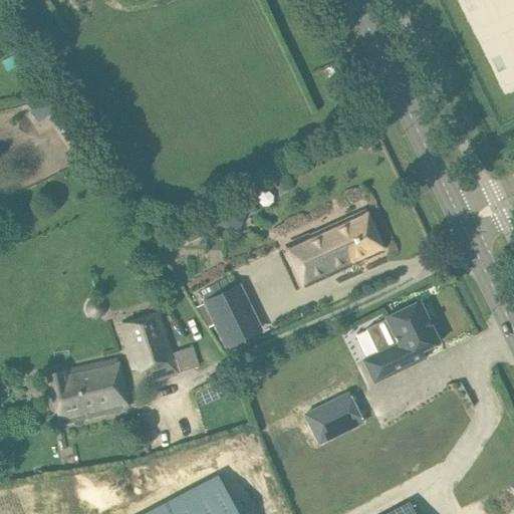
[(23,0),(13,0),(10,2),(23,21),(33,13),(23,0)]
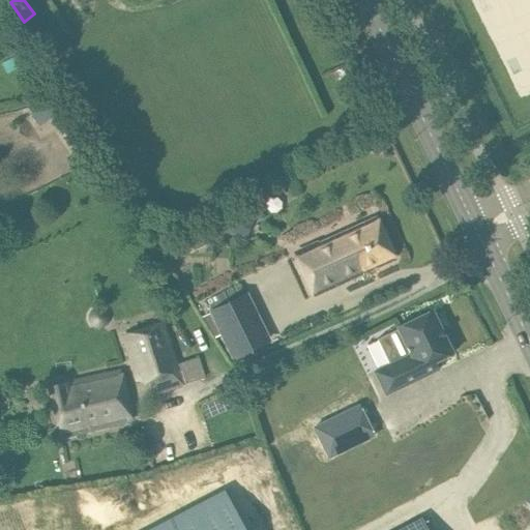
[(43,76),(35,81),(39,88),(40,87),(46,95),(53,90),(43,76)]
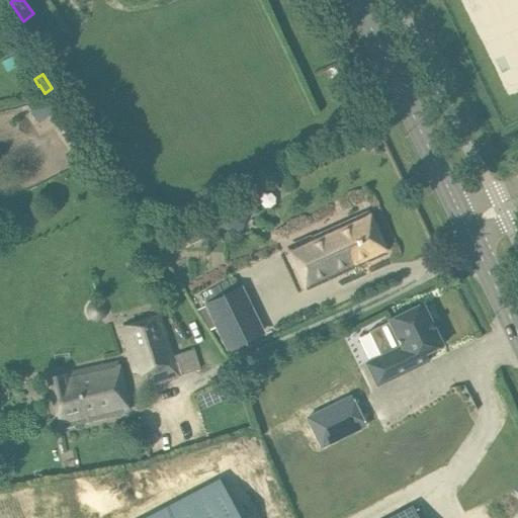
[(244,216),(228,208),(221,224),(238,231),(244,216)]
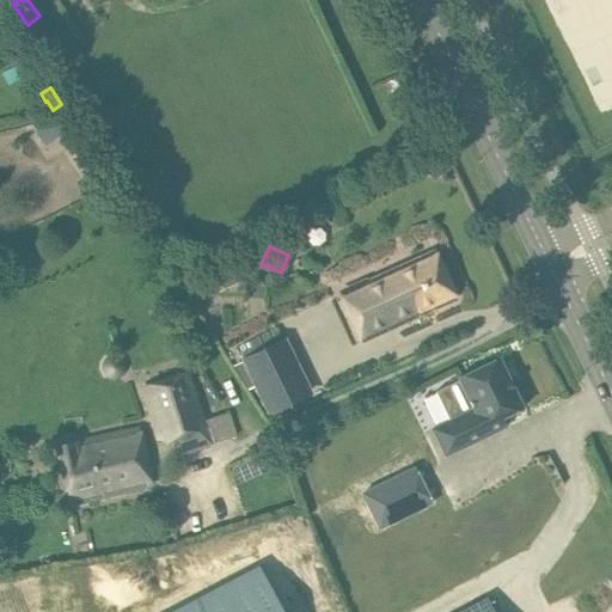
[(453,299),(433,254),(367,283),(369,289),(346,300),(343,294),(342,294),(362,340),(372,336),(371,332),(386,325),(387,329),(453,299)]
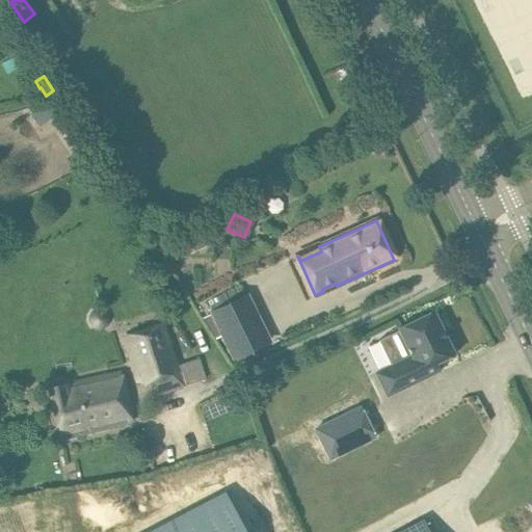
[(269,345),(246,297),(209,317),(232,364),(269,345)]
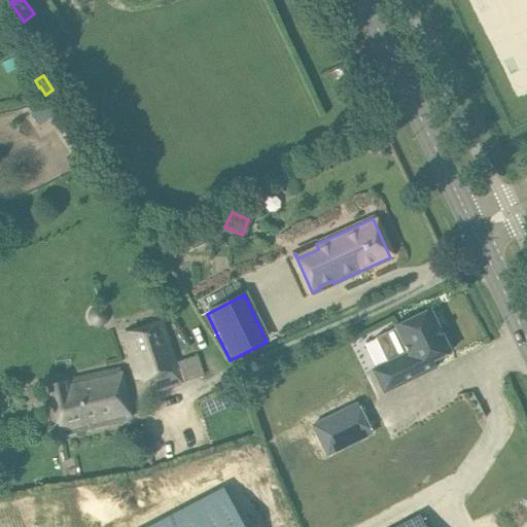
[(386,362),(372,370),(383,393),(435,367),(431,360),(450,351),(429,308),(394,325),(395,327),(375,337),(386,362)]
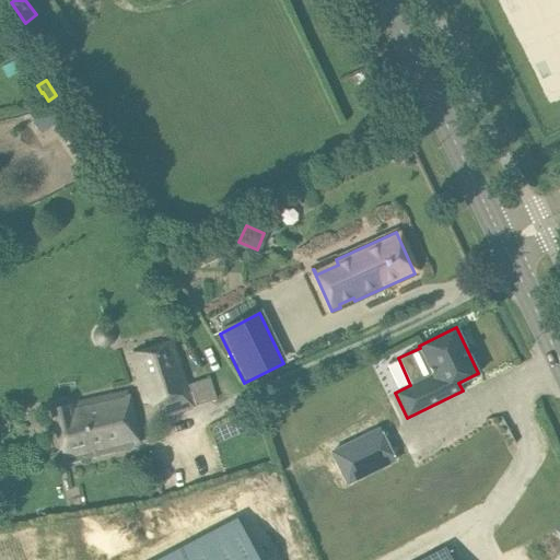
[(193,407),(170,341),(127,356),(144,401),(160,396),(166,416),(193,407)]
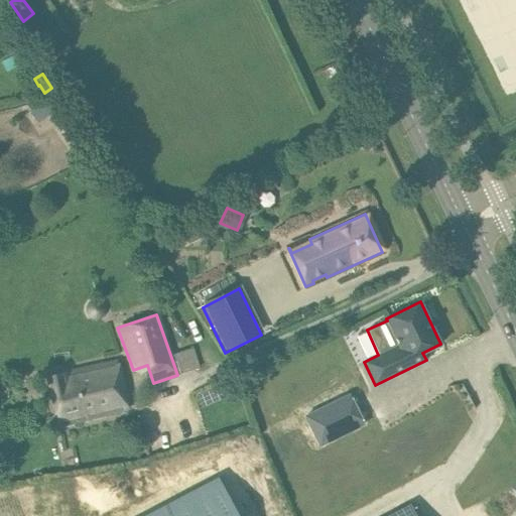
[(118,370),(116,360),(65,372),(45,377),(56,422),(57,427),(127,411),(122,389),(118,370)]
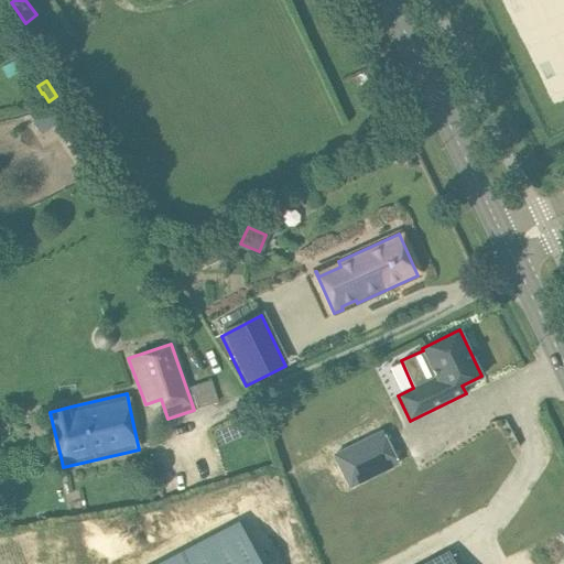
[(381,432),(334,455),(349,487),(397,464),(381,432)]
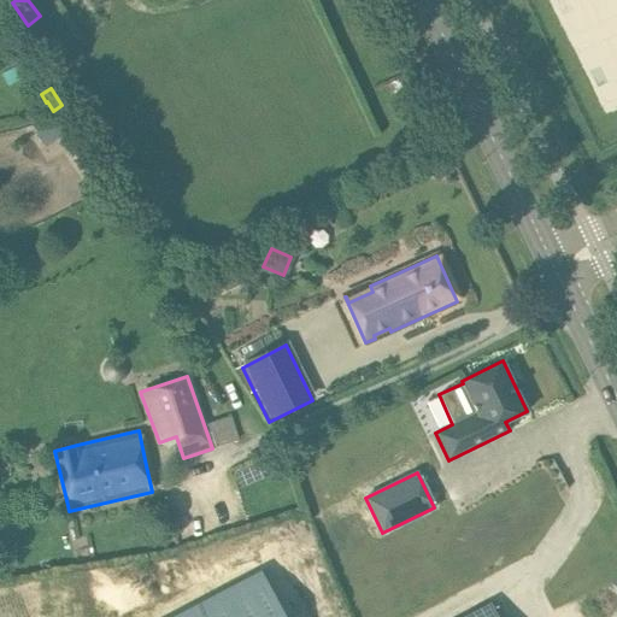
[(285,616),(260,570),(171,616),(285,616)]
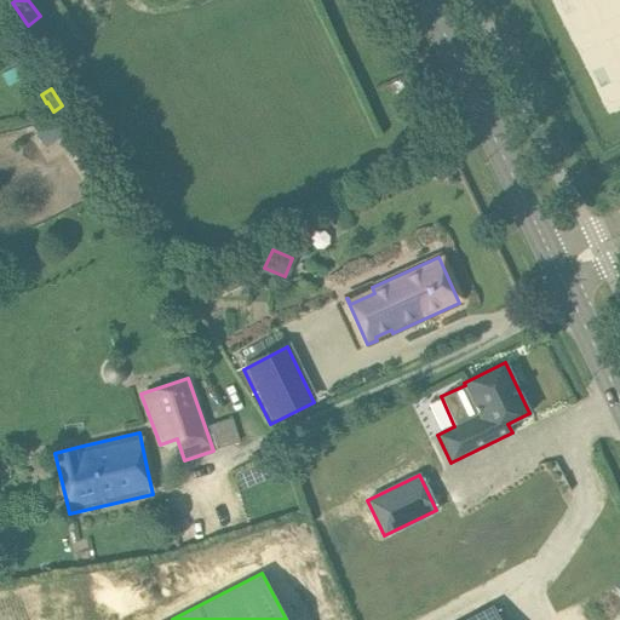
[(560,619),(619,619),(619,585),(556,608),(560,619)]
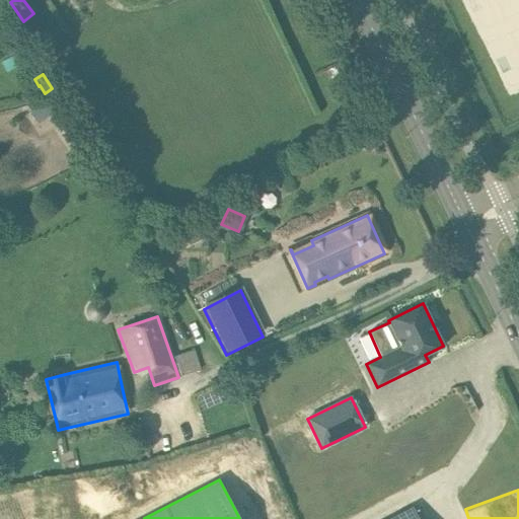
[(418,518),(413,508),(389,518),(418,518)]
